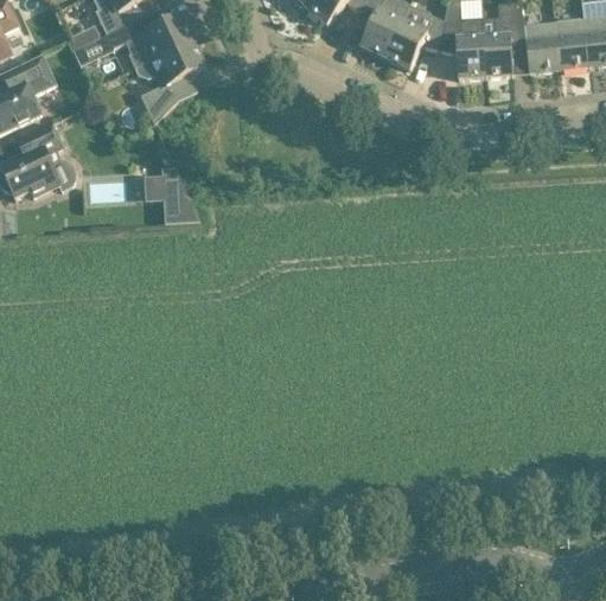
[(0,55),(10,50),(1,32),(19,25),(7,0),(0,0),(0,55)]
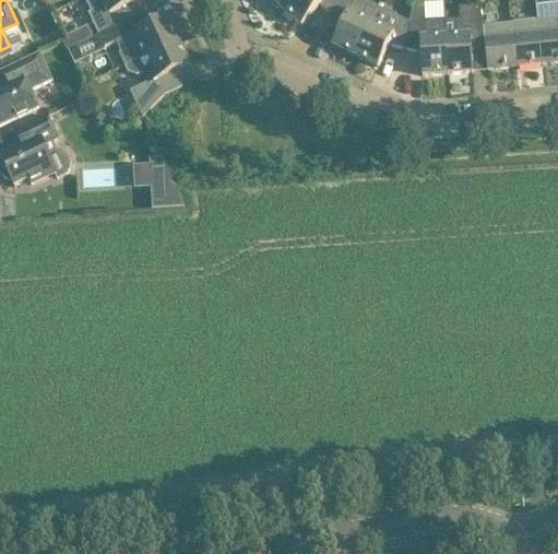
[(86,0),(91,9),(87,10),(98,32),(131,16),(125,4),(133,0),(86,0)]
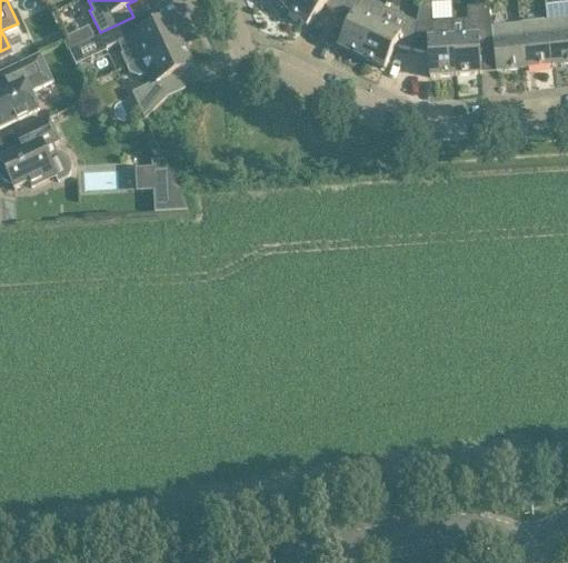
[(291,0),(287,7),(307,23),(324,2),(336,10),(341,0),(291,0)]
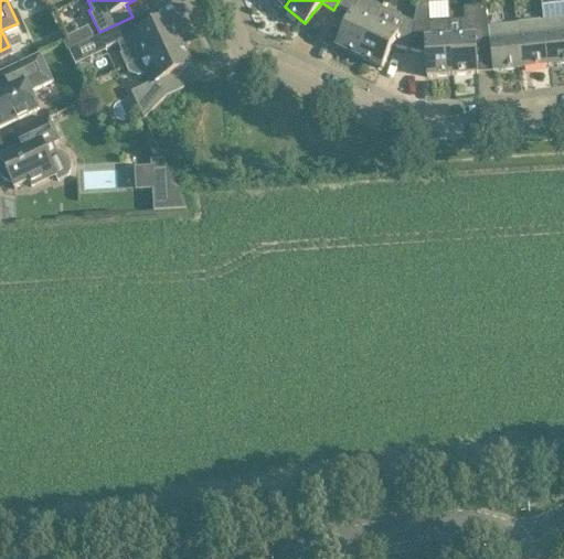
[(334,42),(358,53),(374,19),(381,4),(382,2),(376,0),(339,0),(333,10),(347,18),(334,42)]
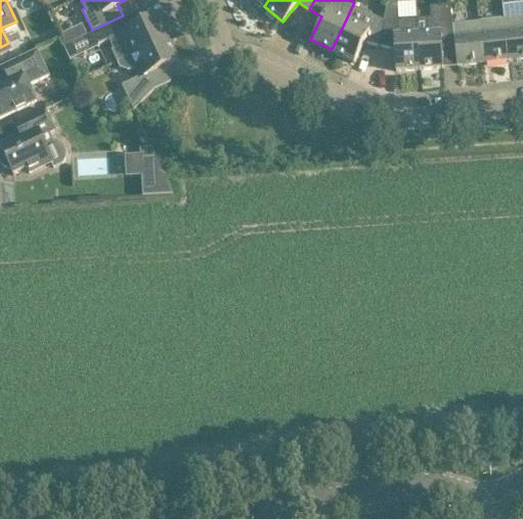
[(383,18),(379,43),(393,46),(395,68),(419,67),(417,30),(416,16),(398,17),(397,0),(386,0),(383,18)]
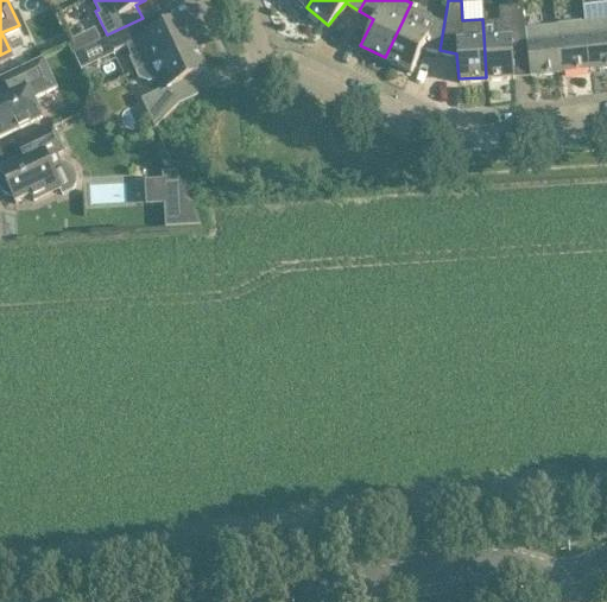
[(484,35),(486,77),(513,75),(512,50),(526,50),(523,10),(522,0),(506,0),(506,4),(498,5),(500,18),(494,19),(495,33),(484,35)]
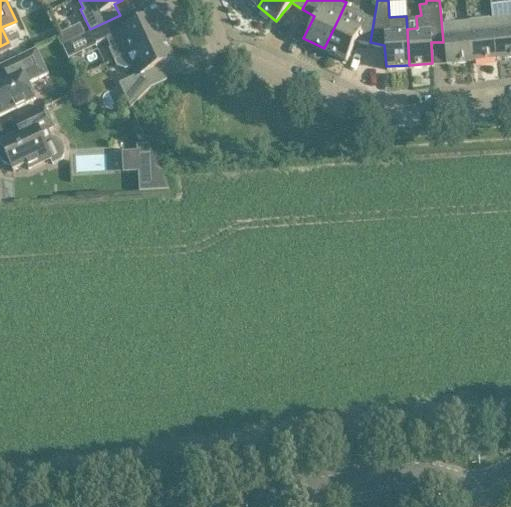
[(491,16),(496,55),(510,53),(510,1),(490,4),(491,16)]
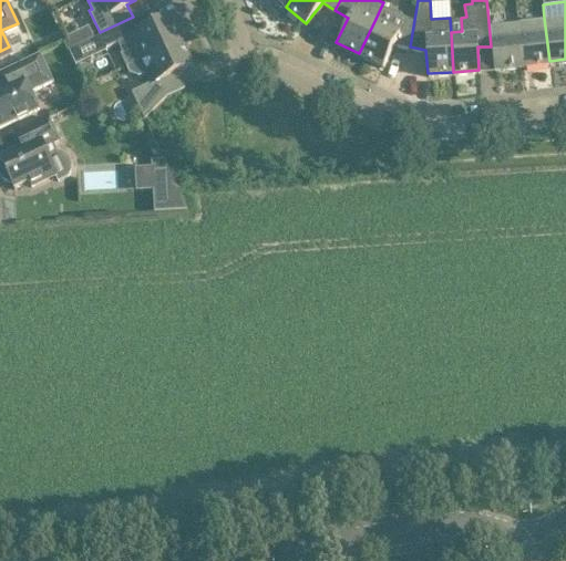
[(376,19),(359,53),(383,64),(393,43),(410,47),(414,20),(382,4),(376,19)]
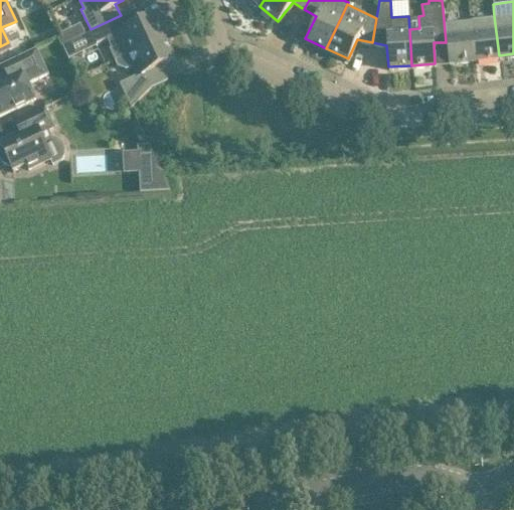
[(443,8),(446,42),(449,61),(473,58),(469,19),(468,19),(467,6),(443,8)]
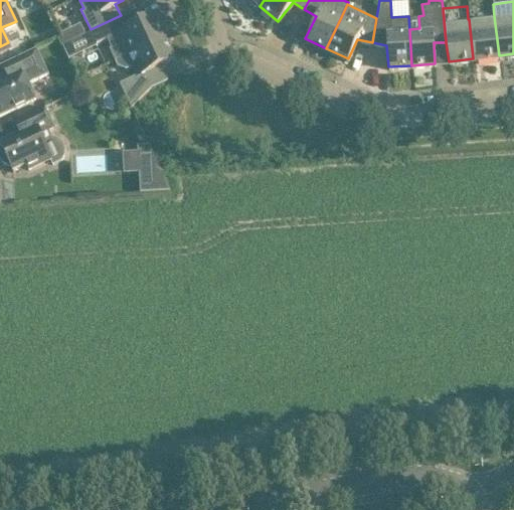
[(121,15),(91,29),(96,41),(106,36),(111,44),(109,45),(114,56),(114,57),(163,34),(162,31),(163,28),(160,20),(156,19),(153,13),(140,19),(123,27),(118,17),(121,15)]
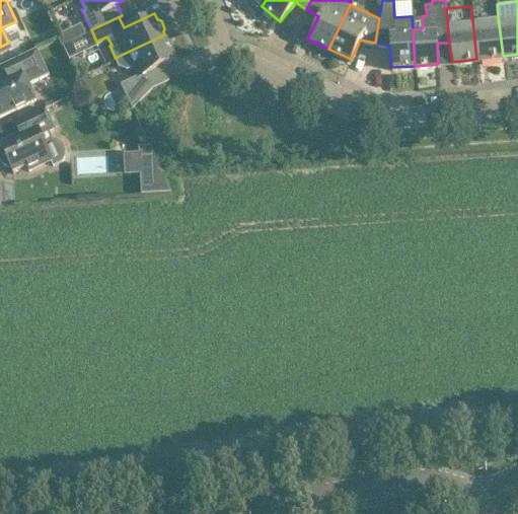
[(472,19),(476,59),(503,56),(498,16),(472,19)]
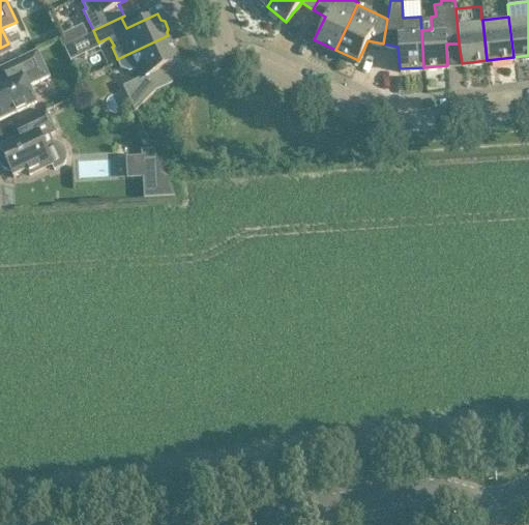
[(69,57),(99,42),(98,42),(93,30),(63,44),(69,57)]
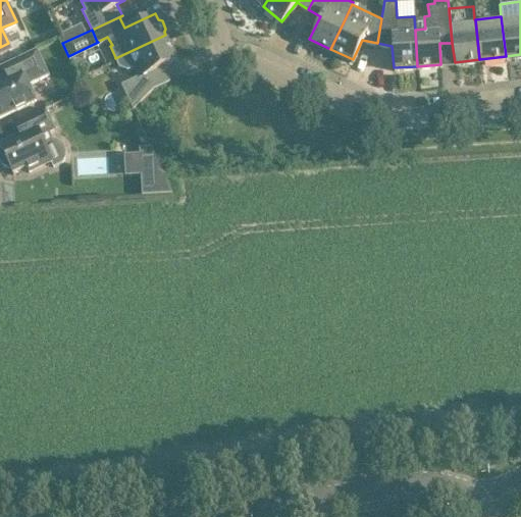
[(165,35),(115,58),(118,65),(126,67),(135,64),(139,73),(120,82),(133,107),(152,87),(146,71),(176,57),(172,50),(174,47),(170,40),(167,38),(165,35)]
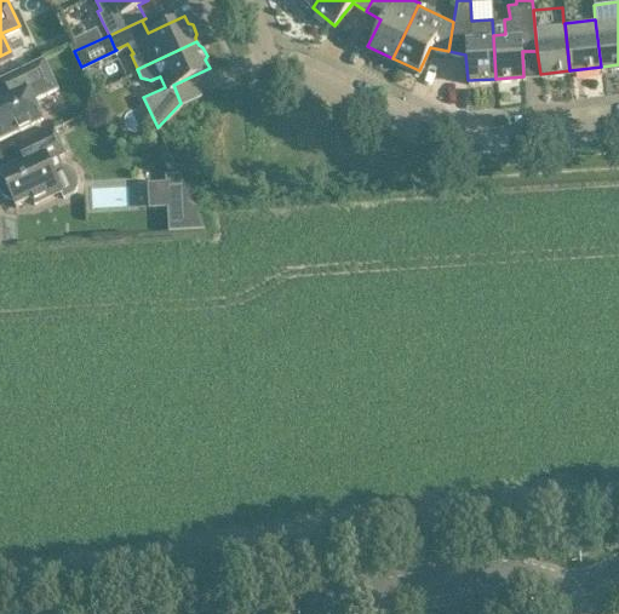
[(44,55),(0,75),(0,80),(5,91),(0,93),(0,136),(41,116),(33,98),(58,86),(44,55)]
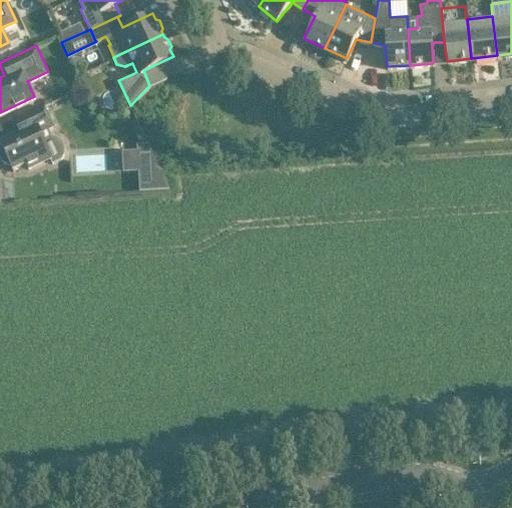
[(12,167),(25,161),(28,166),(48,156),(51,161),(61,156),(63,151),(64,145),(62,140),(59,136),(55,133),(51,133),(48,127),(54,125),(44,103),(15,117),(21,130),(0,140),(0,142),(2,146),(0,150),(0,156),(1,158),(5,161),(9,162),(12,167)]
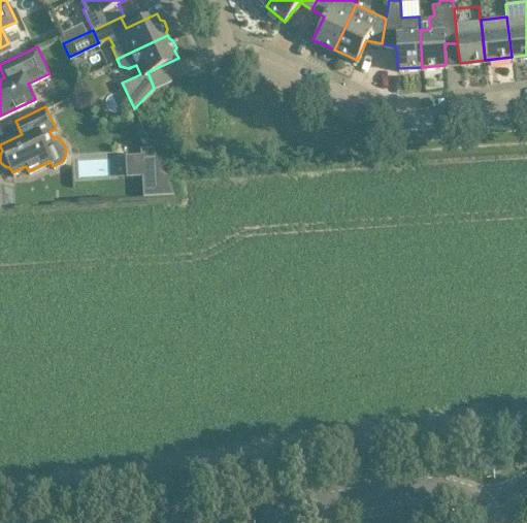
[(142,148),(142,154),(127,154),(128,170),(154,169),(154,173),(161,173),(161,169),(162,169),(153,148),(142,148)]
